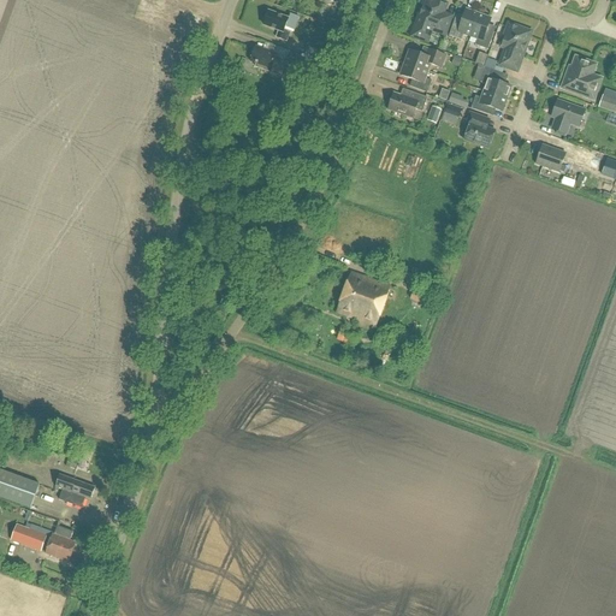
[(445,35),(451,18),(443,15),(446,6),(432,0),(425,4),(413,37),(427,42),(432,30),(445,35)]
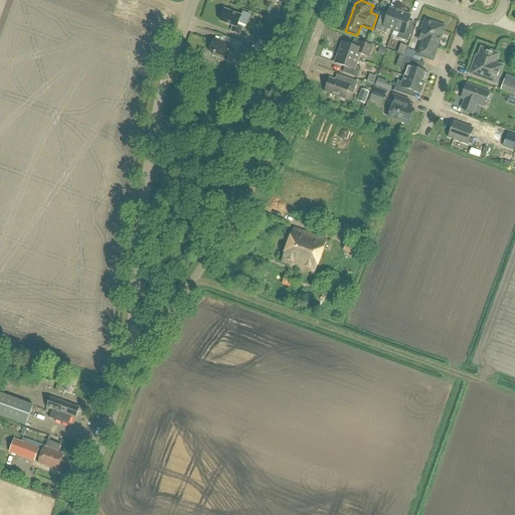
[(393,31),(400,12),(390,8),(386,18),(380,16),(375,30),(386,34),(388,30),(393,31)]
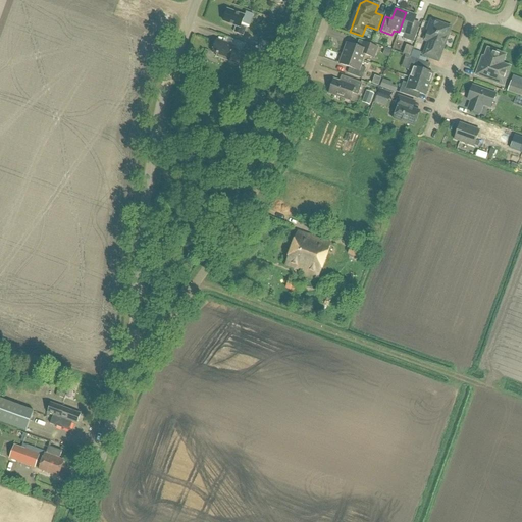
[(243,35),(246,28),(241,25),(245,16),(227,10),(223,21),(237,27),(235,32),(243,35)]
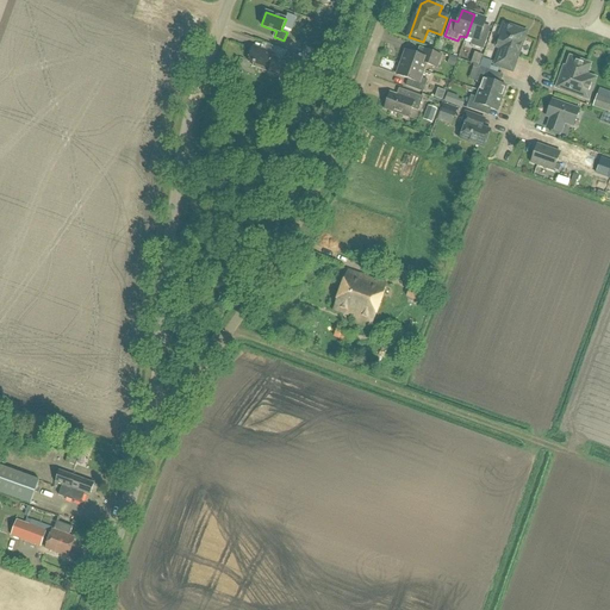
[(474,14),(466,37),(473,39),(471,45),(484,50),(490,33),(483,31),(487,19),(474,14)]
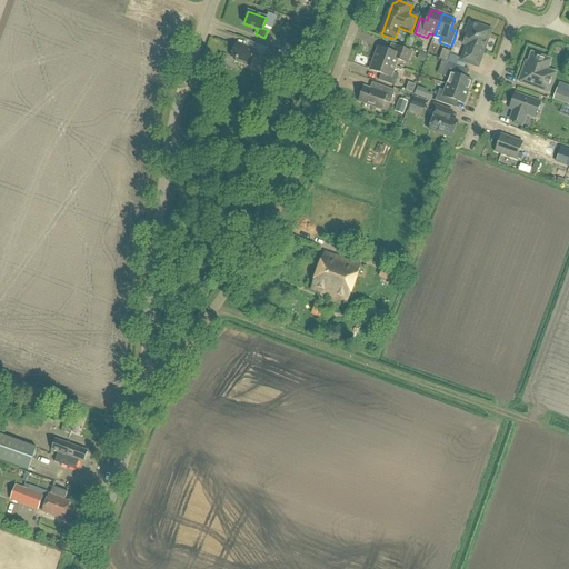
[(478,67),(489,35),(487,29),(470,23),(465,40),(467,46),(468,46),(462,61),(478,67)]
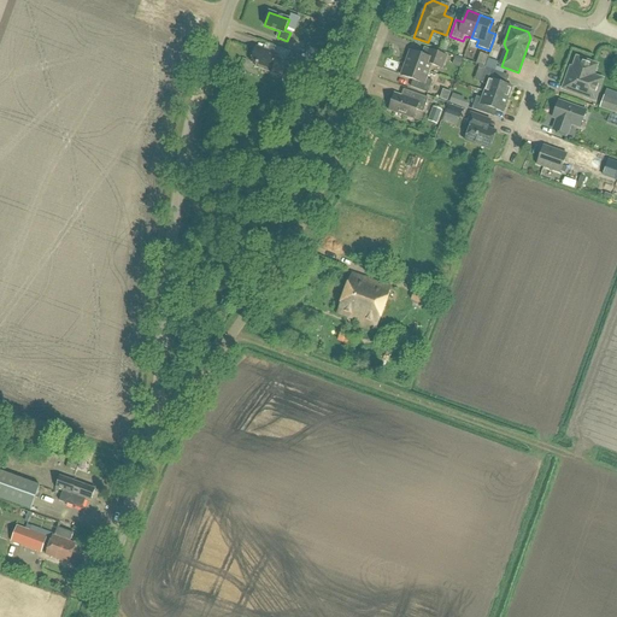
[(257,64),(256,68),(283,78),(287,69),(289,70),(292,65),(306,71),(307,68),(311,69),(313,64),(311,63),(311,62),(289,53),(287,62),(282,59),(276,58),(277,56),(256,47),(251,62),(257,64)]
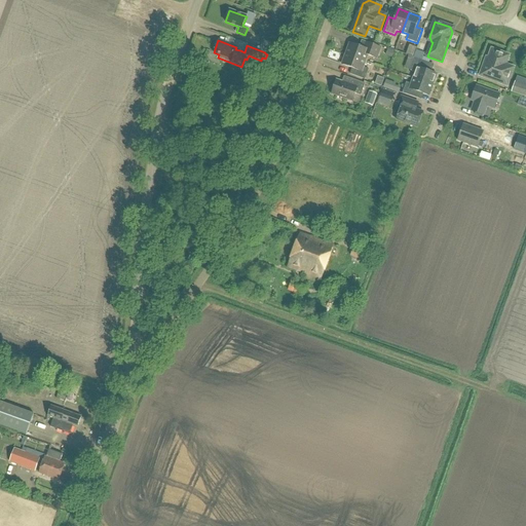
[(262,41),(261,44),(260,48),(265,49),(264,51),(280,58),(283,49),(262,41)]
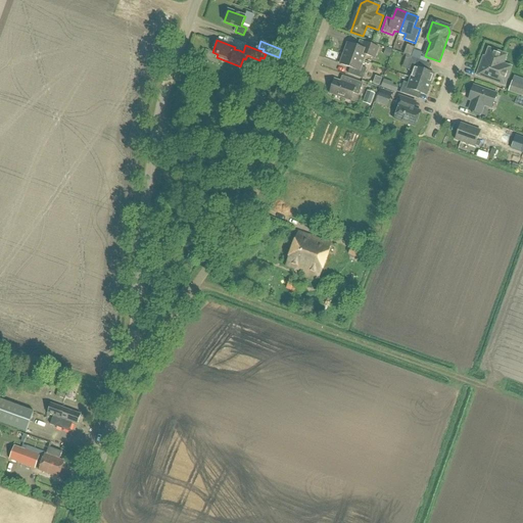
[(344,54),(364,61),(366,55),(375,58),(379,48),(360,41),(358,47),(348,44),(344,54)]
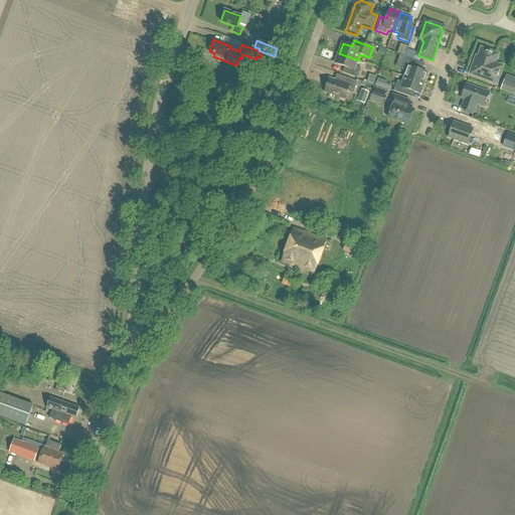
[(380,49),(378,55),(384,57),(386,51),(380,49)]
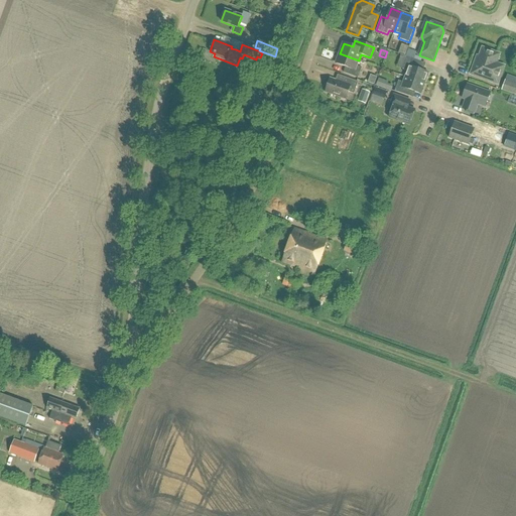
[(498,82),(502,70),(501,67),(495,65),(498,57),(496,54),(485,50),(482,51),(480,58),(478,58),(473,73),(474,75),(495,83),(498,82)]
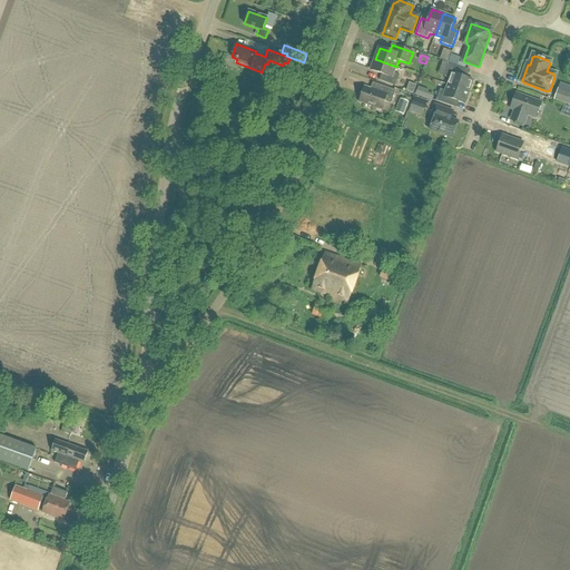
[(394,74),(396,67),(375,59),(371,70),(382,75),(380,81),(395,87),(400,76),(394,74)]
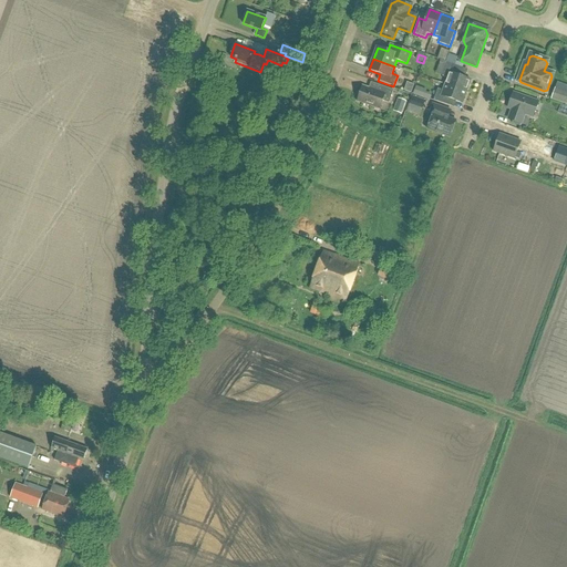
[(445,84),(466,92),(471,81),(461,78),(464,69),(455,65),(447,63),(442,76),(447,79),(445,84)]
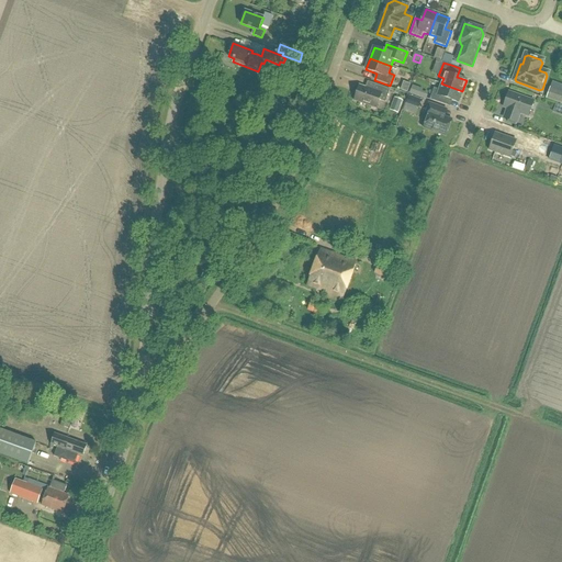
[(339,81),(350,85),(352,78),(341,75),(339,81)]
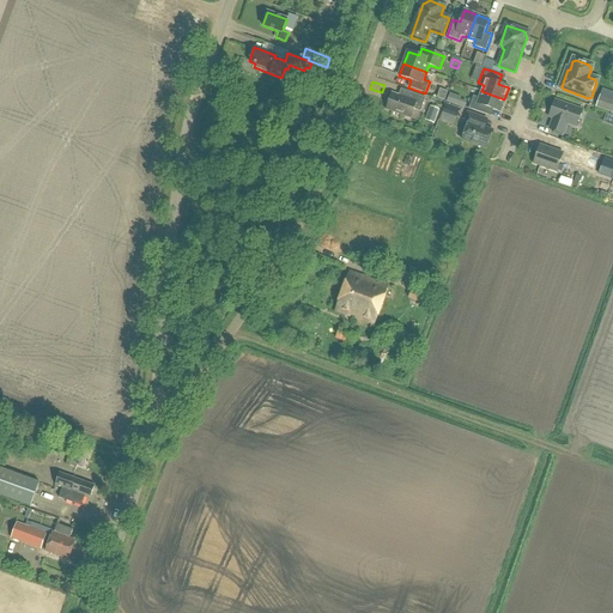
[(612,114),(612,93),(602,90),(596,108),(612,114)]
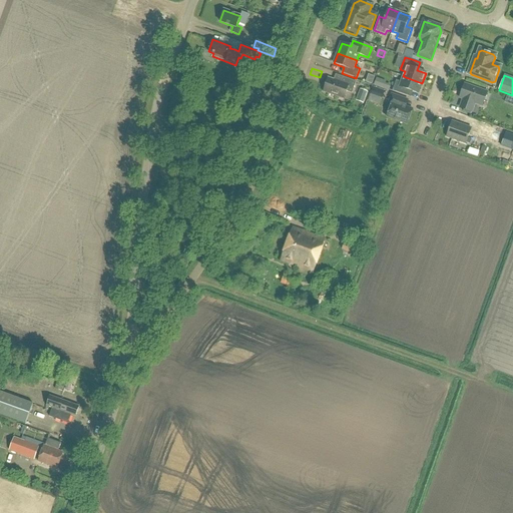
[(419,94),(422,83),(403,76),(401,82),(396,80),(393,91),(408,96),(410,91),(419,94)]
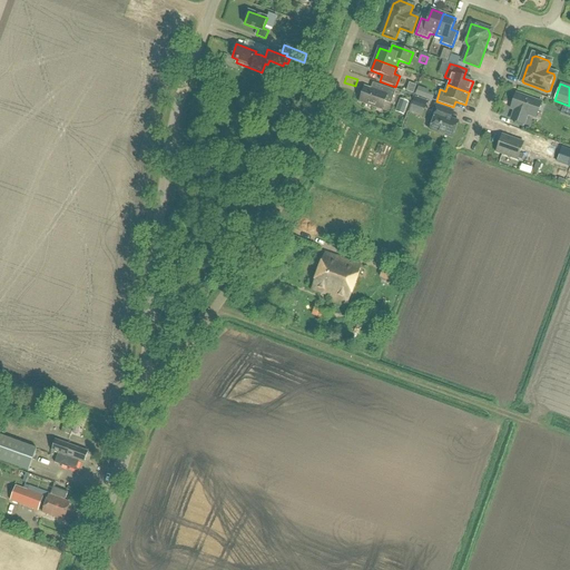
[(391,105),(395,91),(382,86),(380,92),(365,87),(360,102),(382,110),(384,102),(391,105)]
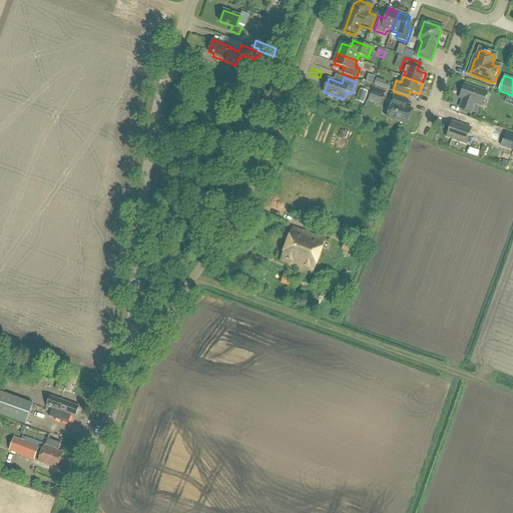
[(377,78),(374,86),(389,91),(391,86),(385,84),(386,82),(377,78)]
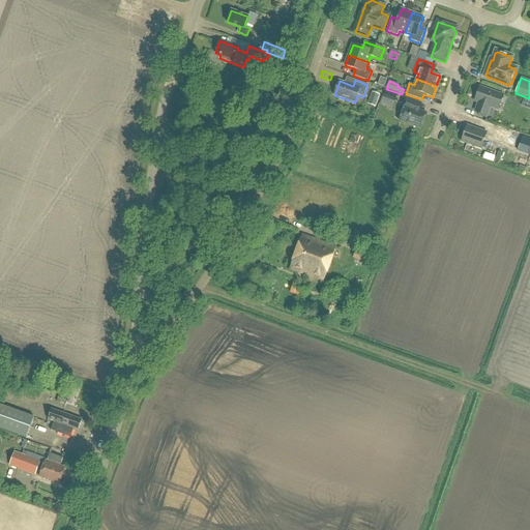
[(496,110),(501,95),(477,87),(472,101),(475,102),(472,112),(484,116),(488,107),(496,110)]
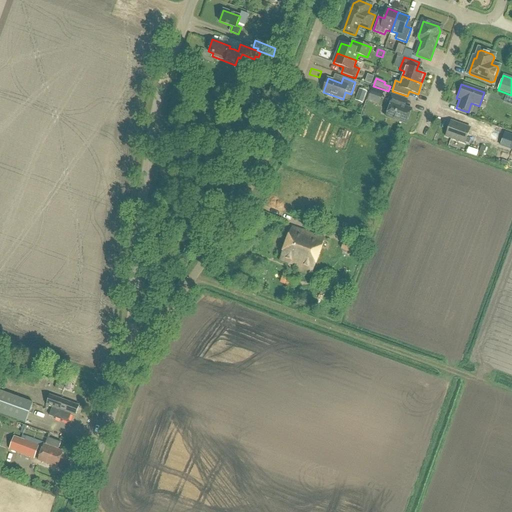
[(381,100),(384,91),(372,87),(369,96),(381,100)]
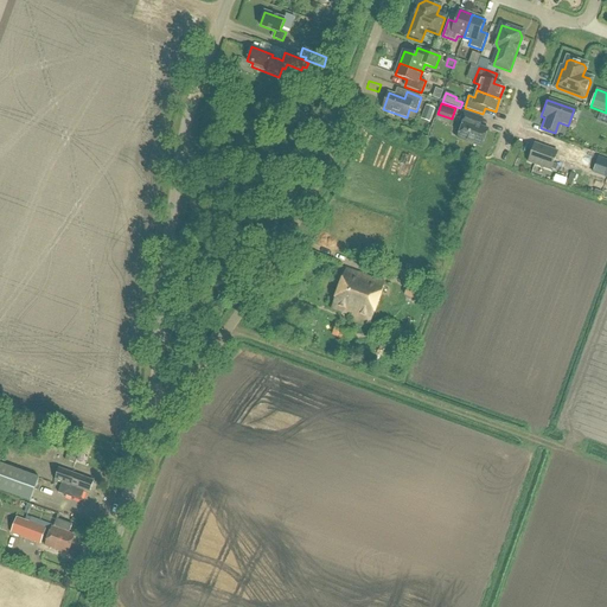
[(430,123),(435,109),(426,106),(421,120),(430,123)]
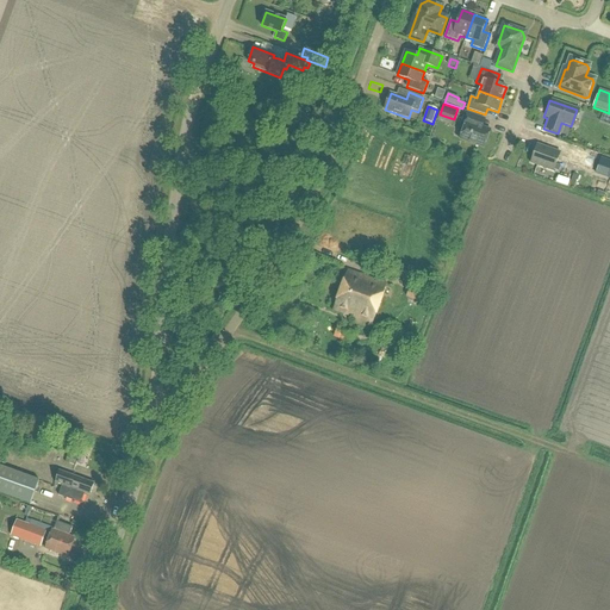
[(484,149),(491,130),(483,128),(485,119),(466,112),(462,122),(466,123),(460,139),(484,149)]
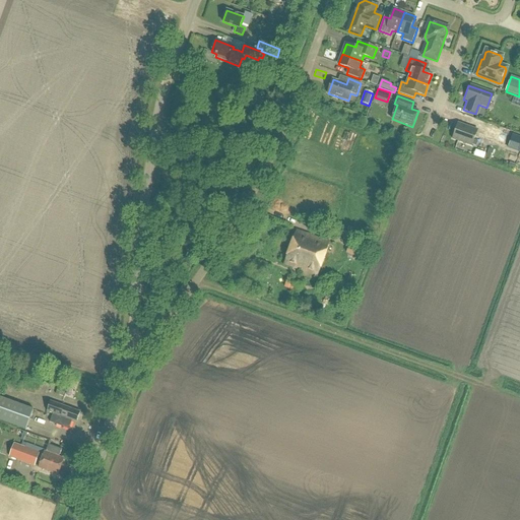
[(472,146),(477,130),(458,123),(452,139),(472,146)]
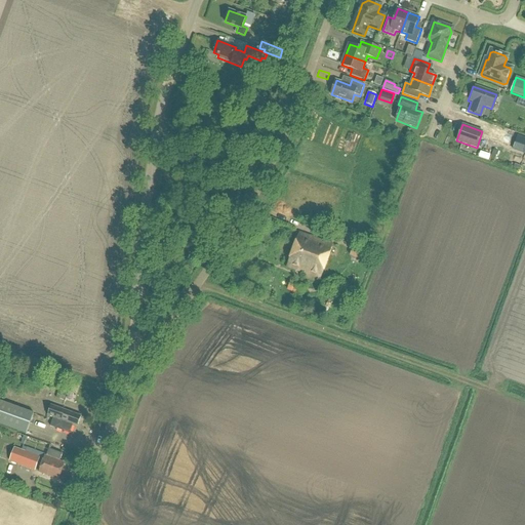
[(513,142),(512,146),(518,148),(521,138),(515,136),(513,142)]
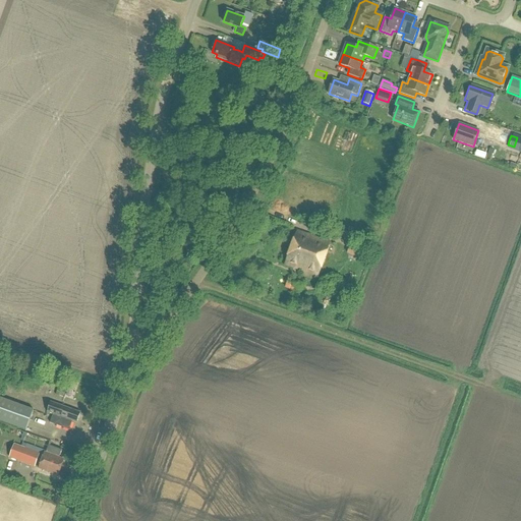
[(319,277),(331,243),(297,231),(285,265),(319,277)]
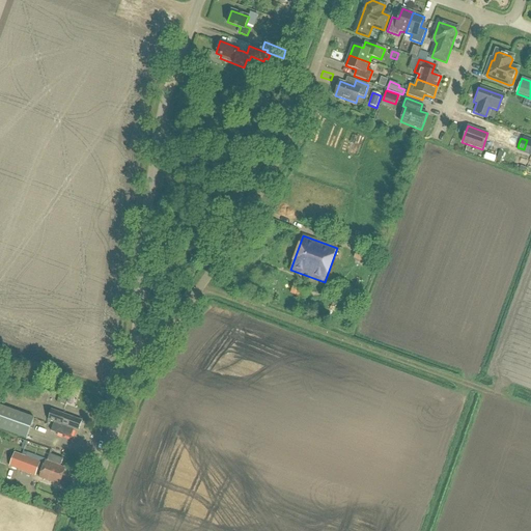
[(370,264),(374,254),(358,248),(354,258),(370,264)]
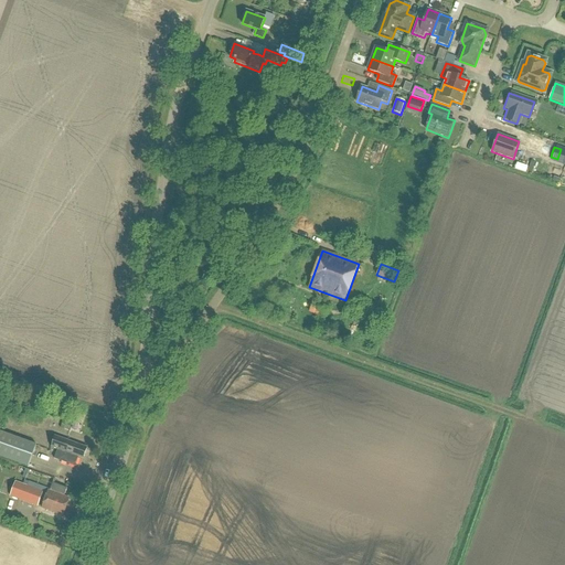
[(309,312),(319,316),(322,306),(312,302),(309,312)]
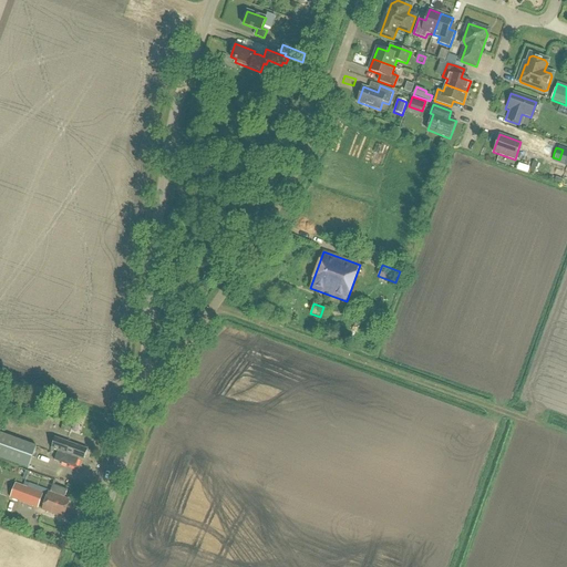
[(0,459),(29,468),(37,445),(0,432),(0,459)]
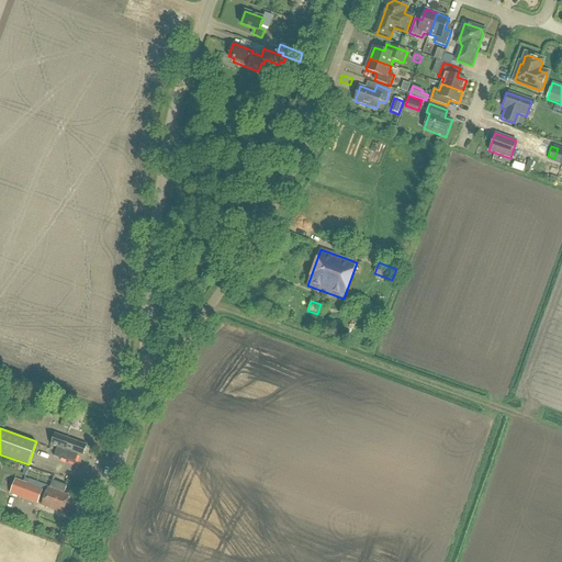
[(82,456),(87,446),(55,435),(52,445),(57,447),(54,457),(67,461),(75,463),(78,454),(82,456)]
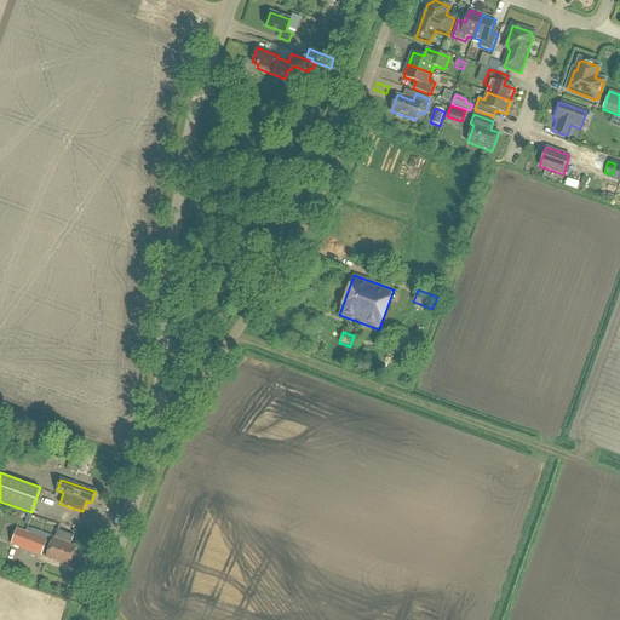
[(42,556),(47,540),(17,529),(11,545),(42,556)]
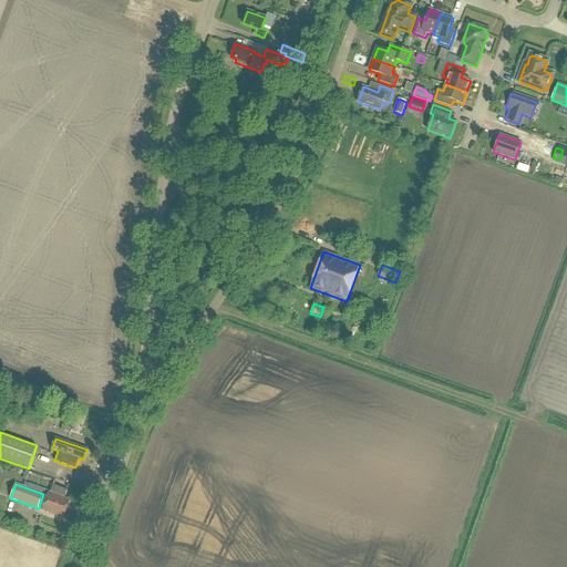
[(64,498),(68,490),(53,485),(50,493),(49,493),(42,511),(63,517),(70,501),(64,498)]
